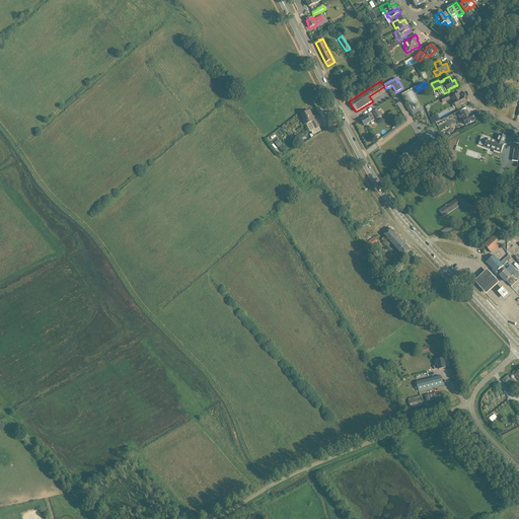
[(460,106),(459,105),(466,102),(463,97),(460,98),(458,94),(451,97),(454,101),(453,102),(457,108),(460,106)]
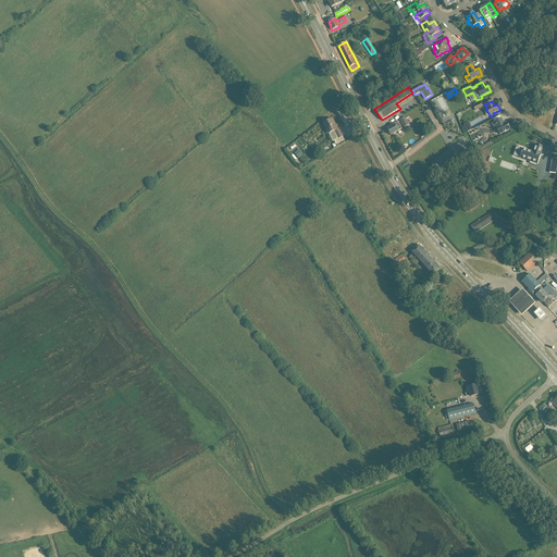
[(405,127),(409,125),(405,118),(400,120),(405,127)]
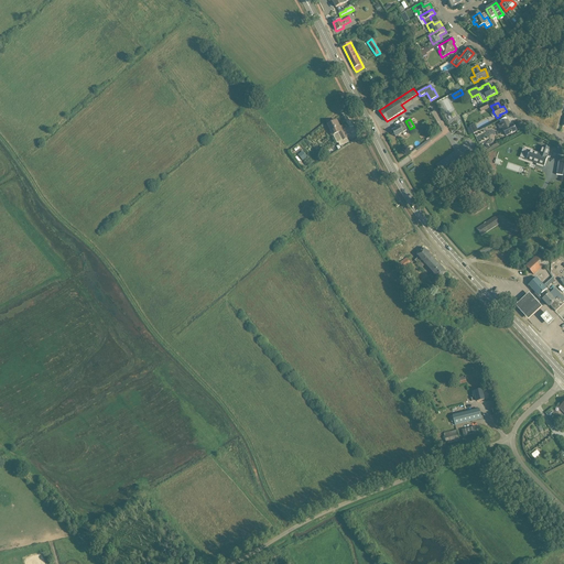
[(513,125),(511,126),(510,126),(508,120),(500,125),(506,136),(517,131),(513,125)]
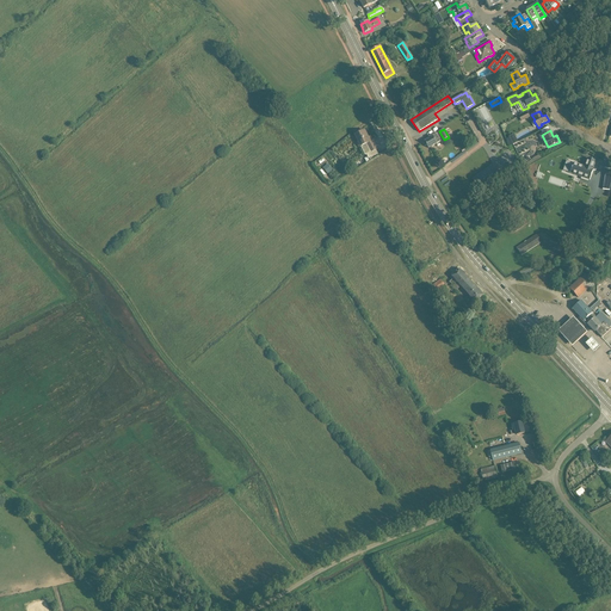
[(366,144),(371,153),(377,149),(372,141),(370,142),(365,131),(356,136),(358,142),(357,142),(359,148),(366,144)]
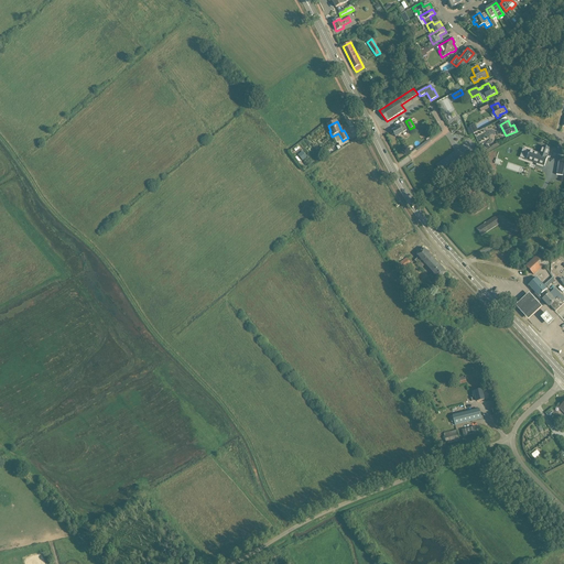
[(396,137),(398,136),(407,130),(402,123),(396,127),(397,128),(392,130),(396,137)]
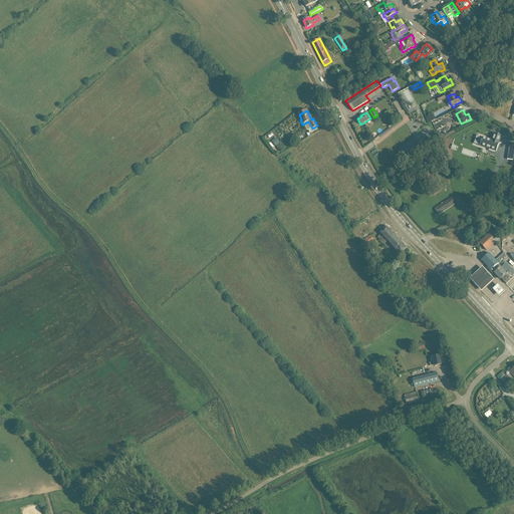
[(483,138),(480,146),(489,149),(489,151),(495,153),(495,151),(496,152),(499,144),(499,143),(498,143),(501,136),(494,134),(492,141),(483,138)]
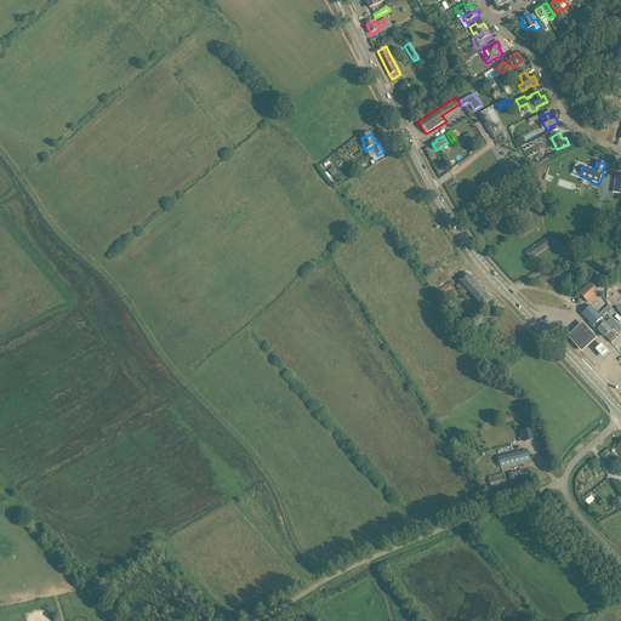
[(520,232),(523,235),(537,226),(533,220),(516,231),(518,234),(520,232)]
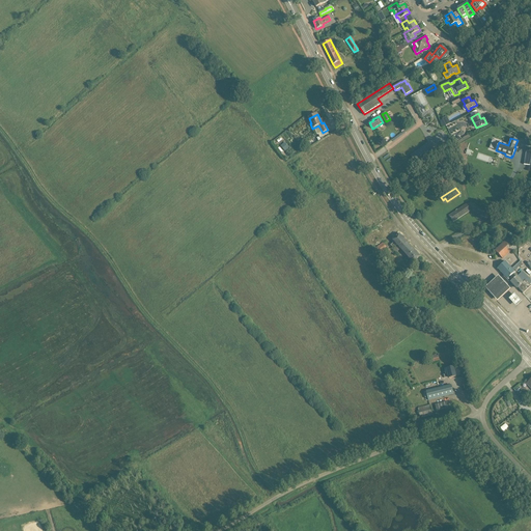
[(519,205),(522,202),(515,197),(512,201),(519,205)]
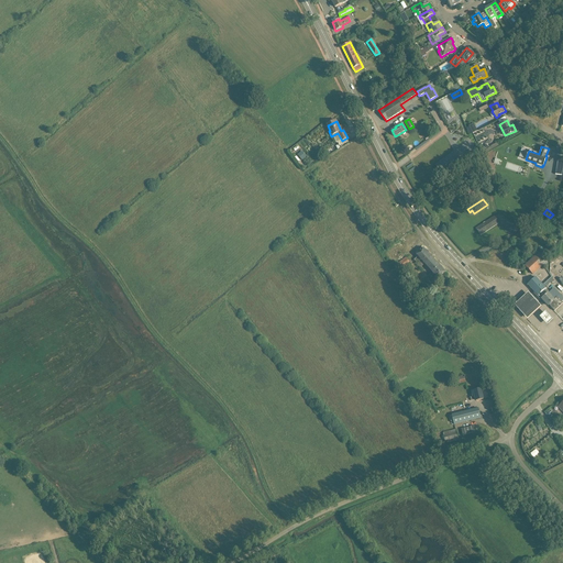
[(494,216),(481,225),(476,229),(481,235),(499,223),(494,216)]
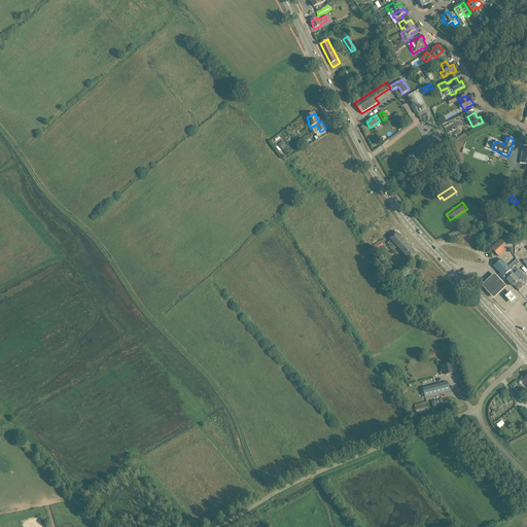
[(498,256),(500,255),(507,248),(506,247),(511,243),(504,237),(491,249),(498,256)]
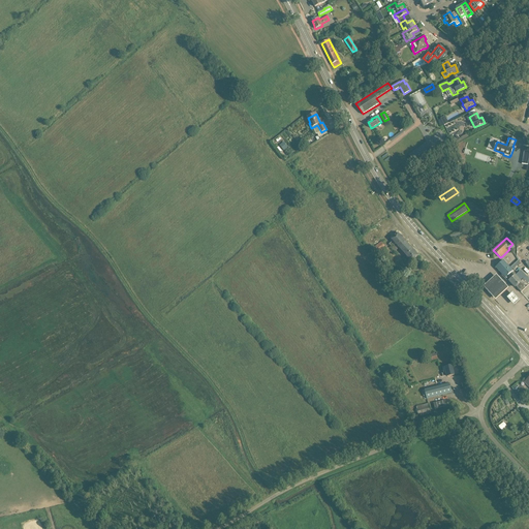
[(382,242),(374,246),(377,252),(385,247),(382,242)]
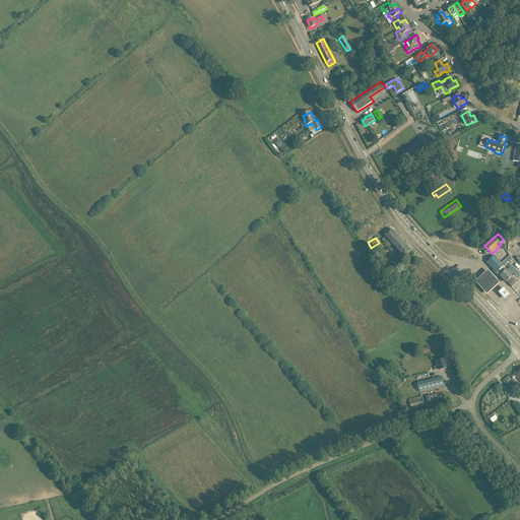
[(508,270),(495,256),(486,263),(488,263),(494,270),(494,271),(495,272),(496,272),(497,273),(497,274),(499,276),(500,276),(501,275),(501,276),(507,271),(508,270)]
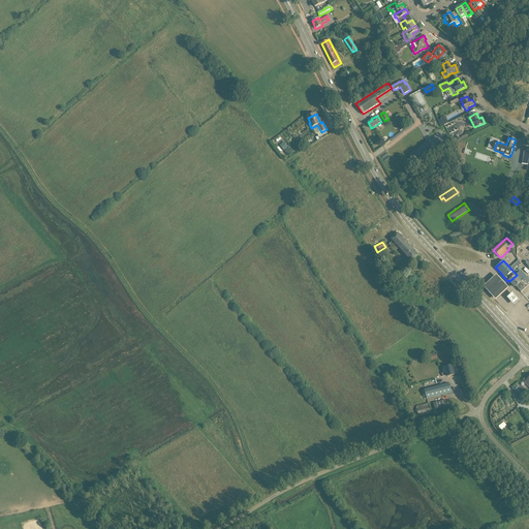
[(510,267),(512,270),(520,263),(518,260),(510,267)]
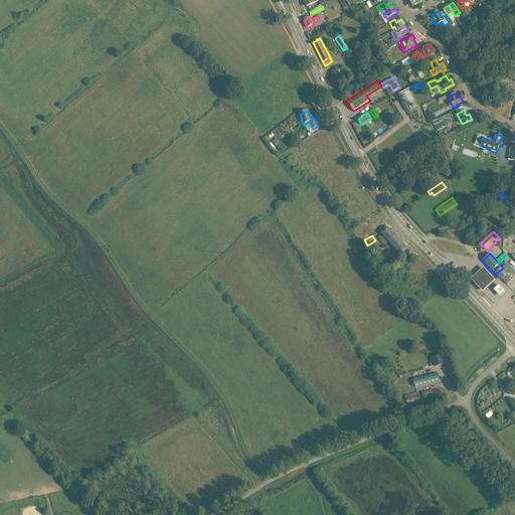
[(482,292),(495,280),(482,267),(470,279),(482,292)]
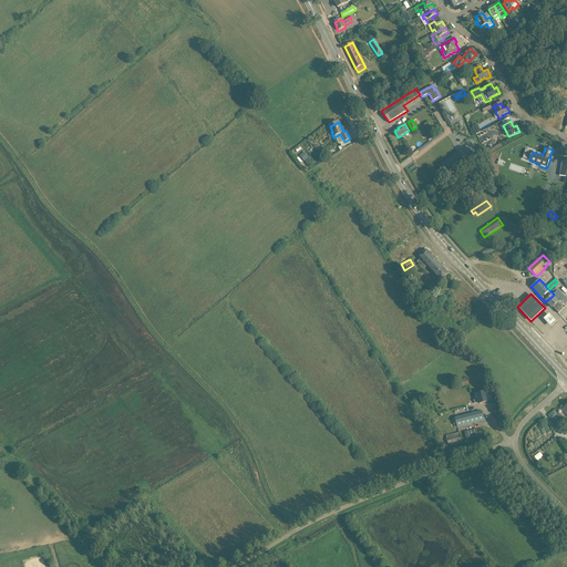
[(546,301),(553,308),(553,307),(558,313),(566,306),(562,299),(558,302),(553,296),(546,301)]
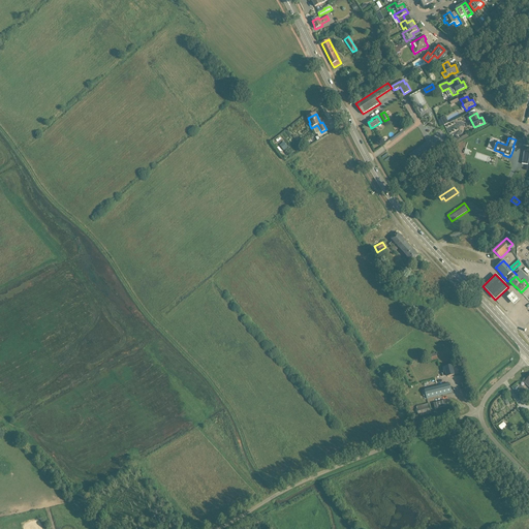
[(507,298),(514,305),(519,300),(512,292),(507,298)]
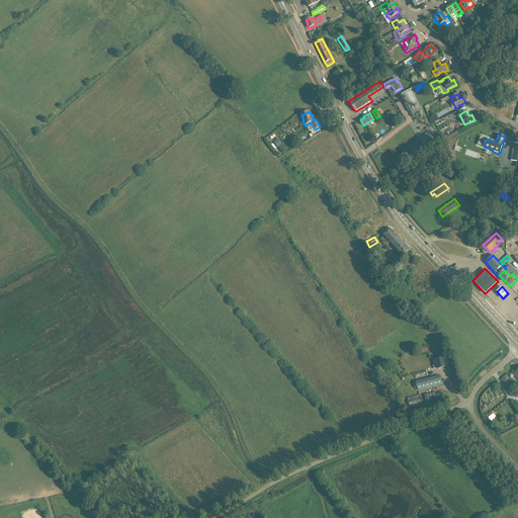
[(442,358),(435,360),(436,364),(433,365),(434,368),(437,367),(438,368),(444,367),(442,358)]
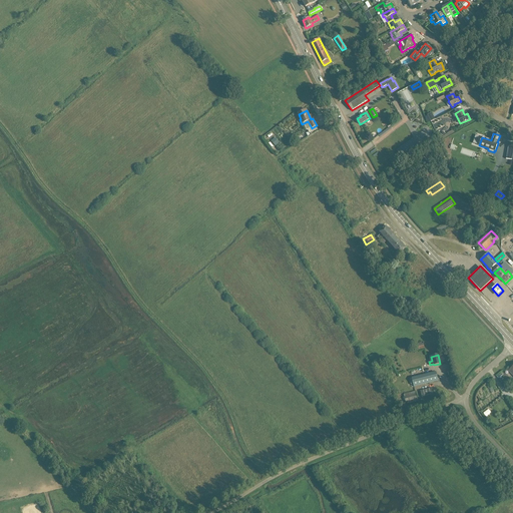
[(435,372),(419,377),(412,379),(414,387),(438,381),(435,372)]
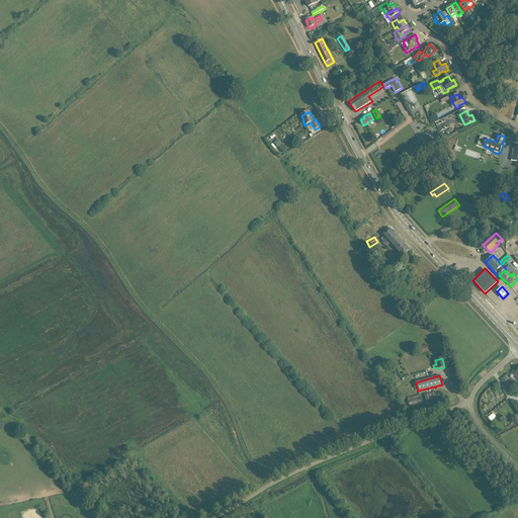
[(422,405),(420,396),(408,399),(410,408),(422,405)]
